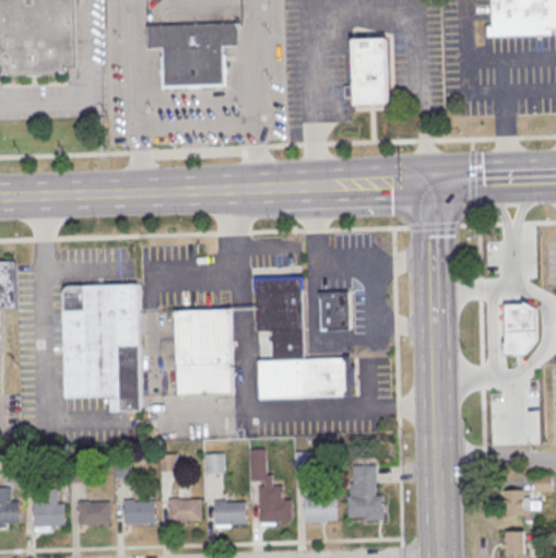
[(70,0),(73,64),(63,66),(64,73),(0,75),(0,68),(0,0),(70,0)]
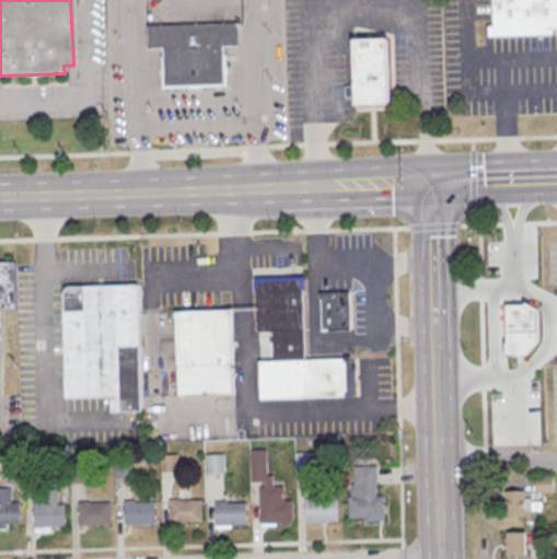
[(491,35),(490,0),(556,0),(556,27),(552,28),(552,33),(491,35)]
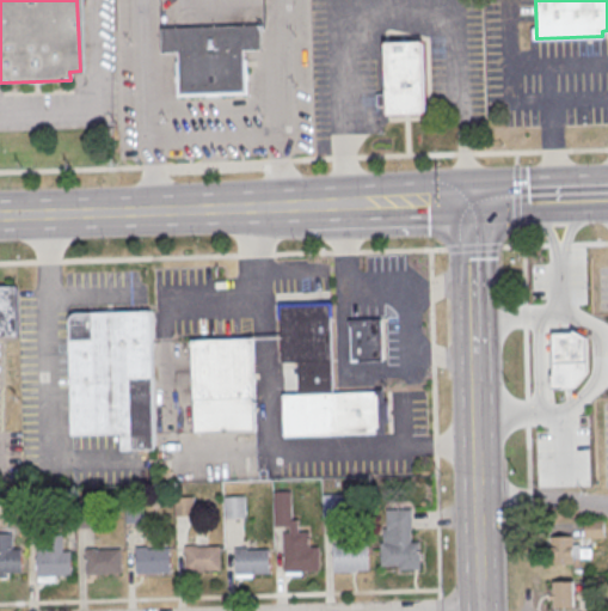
[(159,28),(257,23),(258,48),(241,49),(244,91),(178,95),(176,52),(160,53),(159,28)]
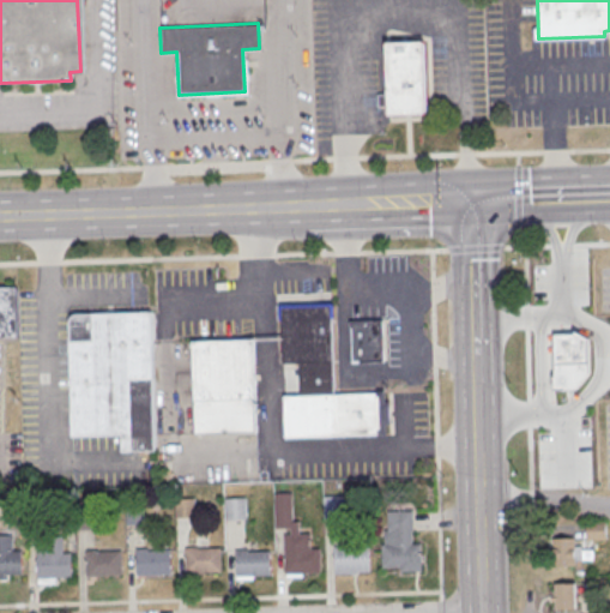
[(385,42),(421,40),(424,113),(387,114),(387,106),(375,106),(375,95),(386,94),(385,42)]
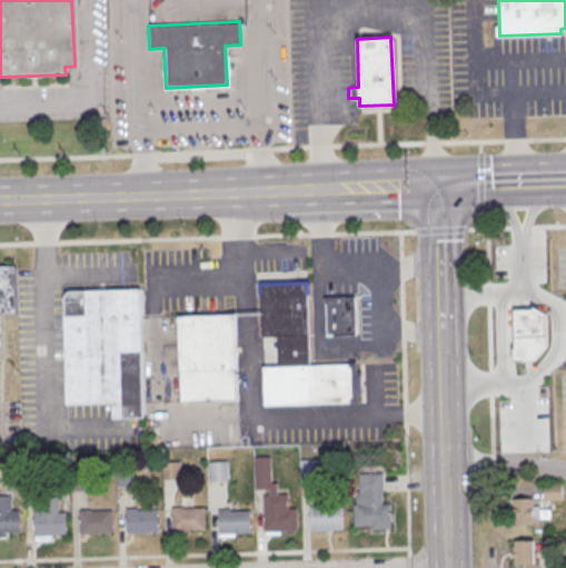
[(0,266),(11,266),(13,310),(0,310),(0,266)]
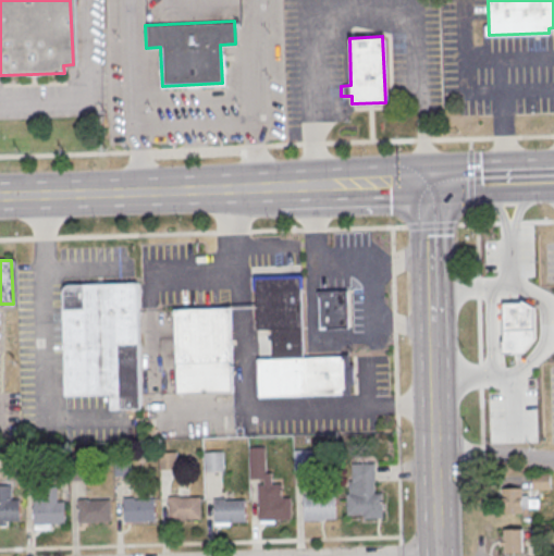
[(257,397),(256,359),(271,358),(270,329),(255,329),(253,278),(298,275),(302,358),(346,357),(346,365),(352,365),(353,385),(347,385),(347,394),(257,397)]
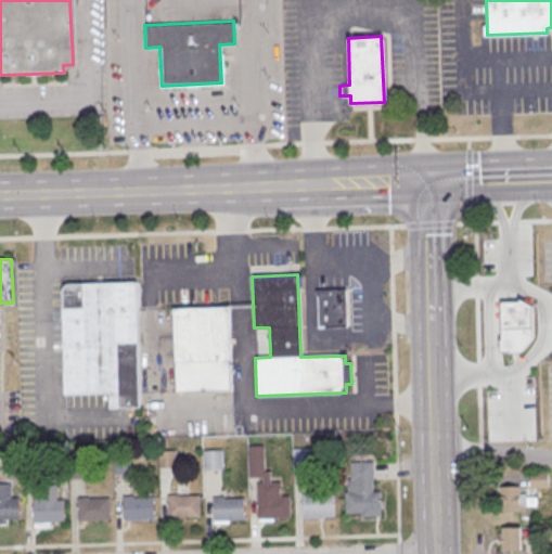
[(62,394),(60,292),(60,284),(66,284),(137,282),(139,408),(108,408),(108,393),(62,394)]
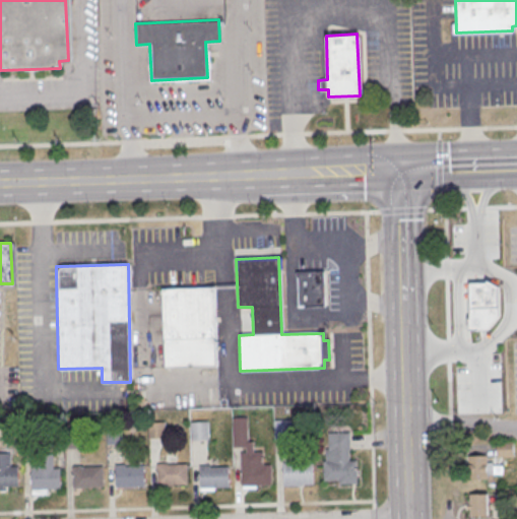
[(296,272),(322,271),(323,305),(297,306),(296,272)]
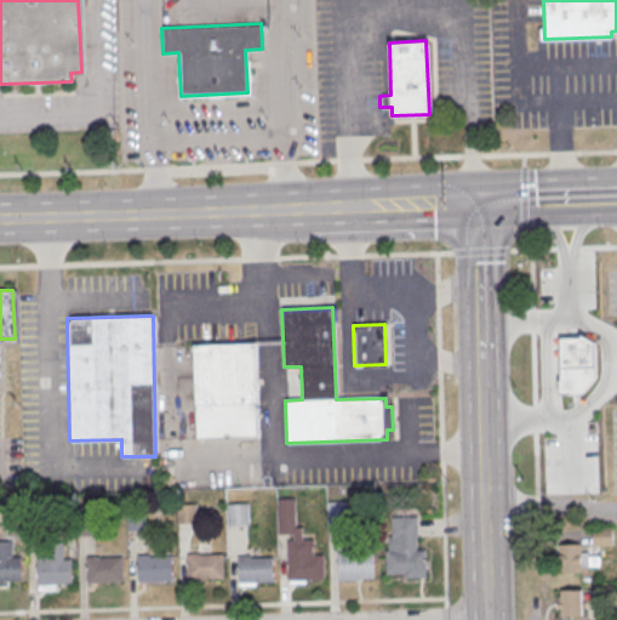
[(193,346),(252,342),(256,437),(198,439),(193,346)]
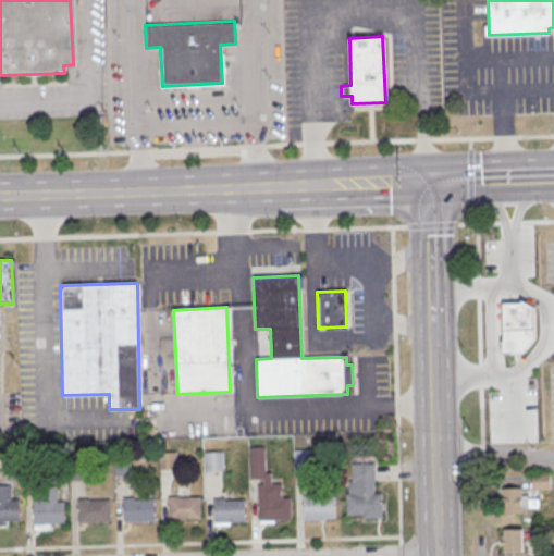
[(157,452),(174,451),(175,470),(157,471),(157,452)]
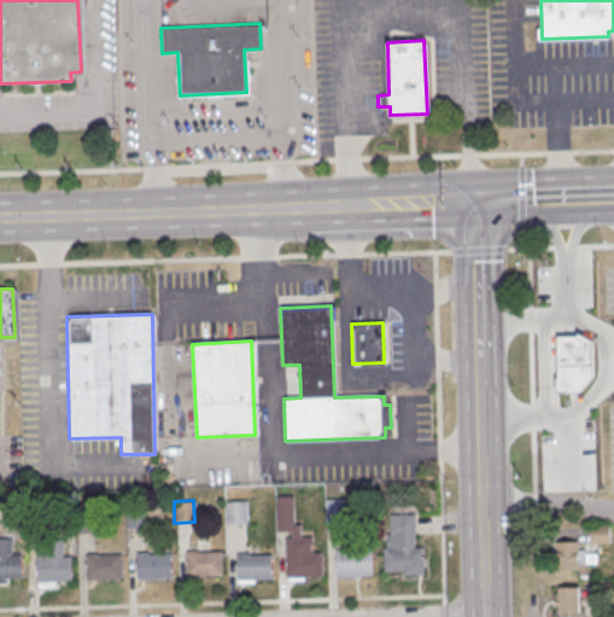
[(323,500),(343,500),(344,521),(325,522),(323,500)]
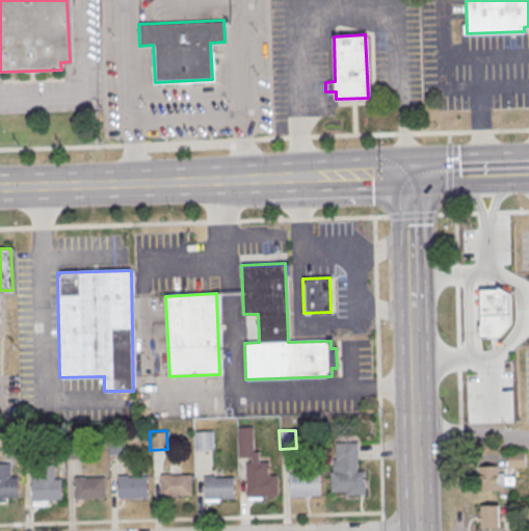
[(193,431),(210,431),(211,449),(193,450),(193,431)]
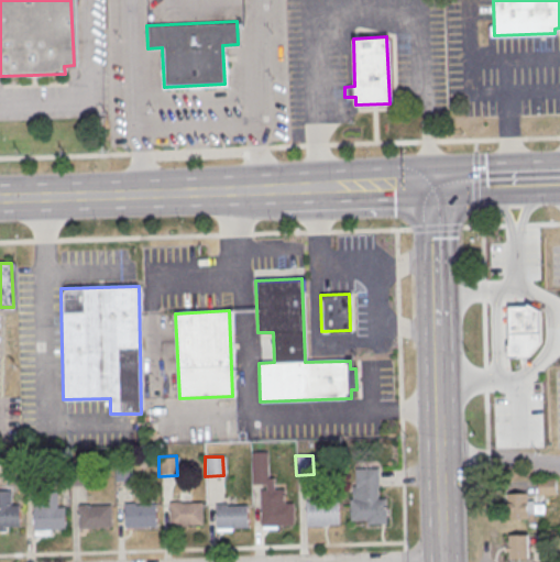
[(385,497),(385,524),(366,524),(366,519),(349,519),(349,499),(351,499),(351,486),(354,486),(354,469),(377,467),(379,486),(376,486),(376,497),(385,497)]
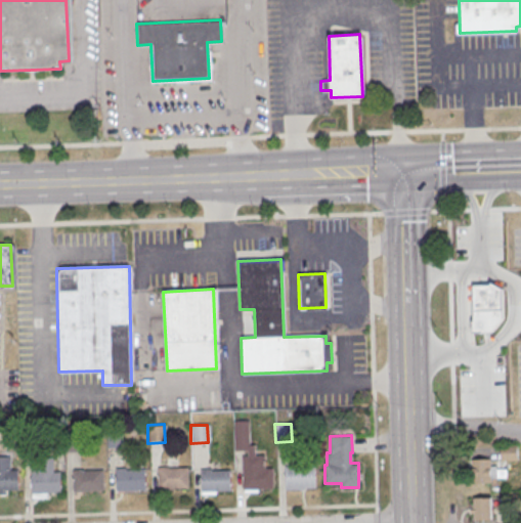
[(497,445),(515,444),(516,461),(498,461),(497,445)]
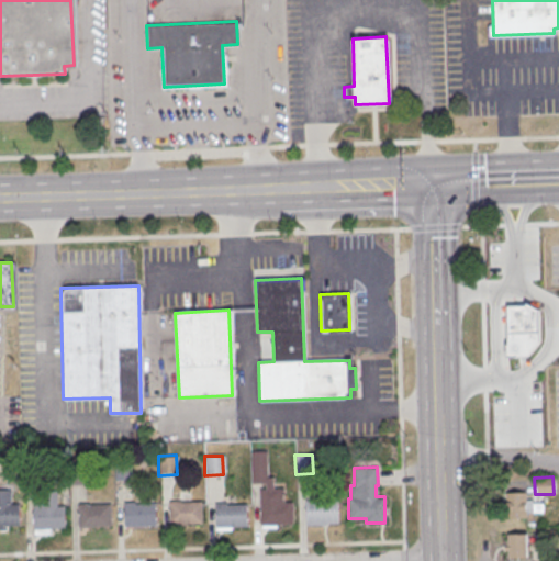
[(291,502),(291,524),(259,525),(258,490),(282,489),(282,502),(291,502)]
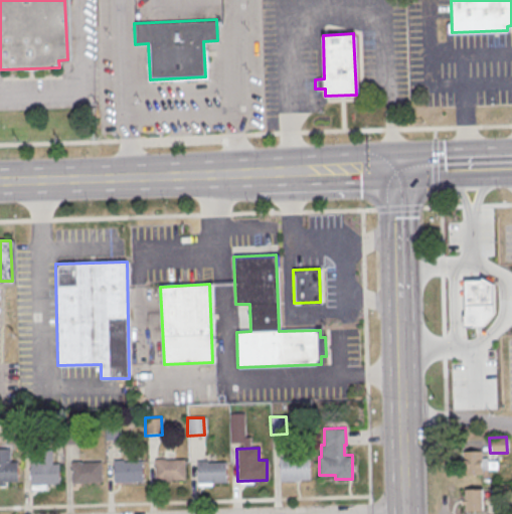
[(16,461),(17,481),(0,481),(0,449),(8,449),(8,461),(16,461)]
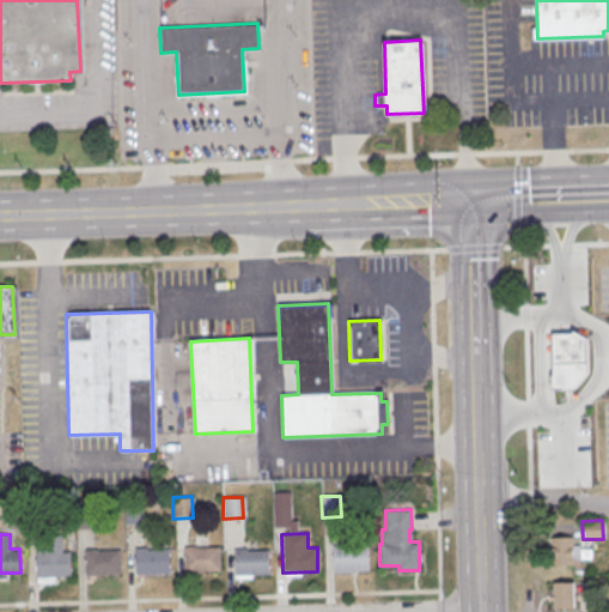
[(68,551),(69,576),(35,577),(34,550),(42,550),(41,535),(60,535),(61,552),(68,551)]
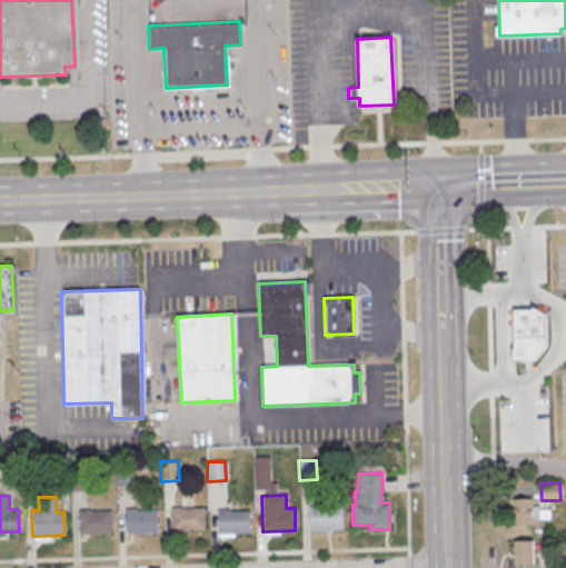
[(510,499),(530,498),(530,525),(512,525),(510,499)]
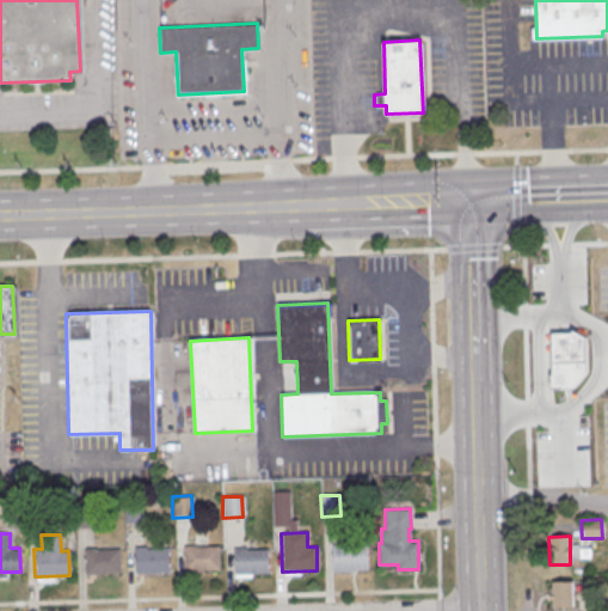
[(217,545),(219,570),(184,572),(183,544),(196,544),(196,547),(217,545)]
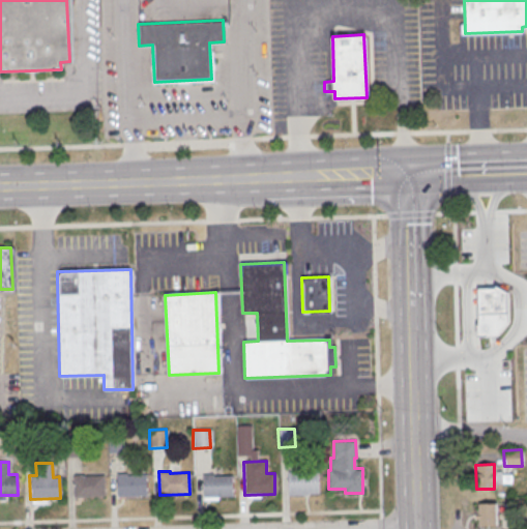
[(317,472),(318,493),(288,494),(287,471),(298,471),(298,472),(317,472)]
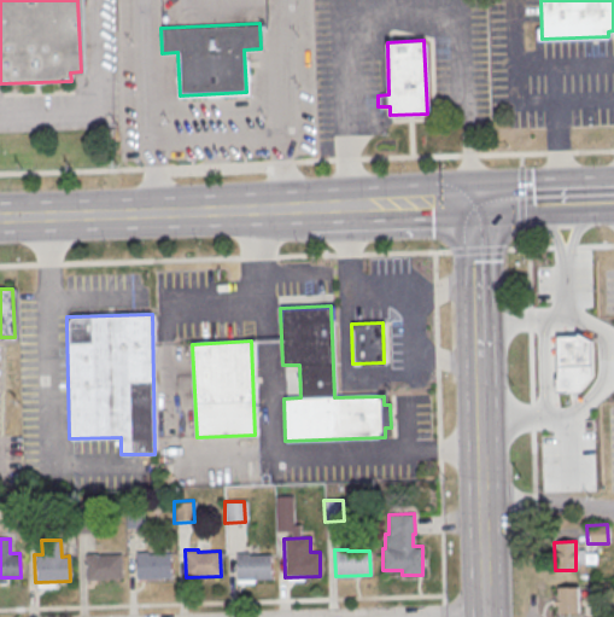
[(169,553),(170,577),(135,578),(134,552),(147,551),(147,553),(169,553)]
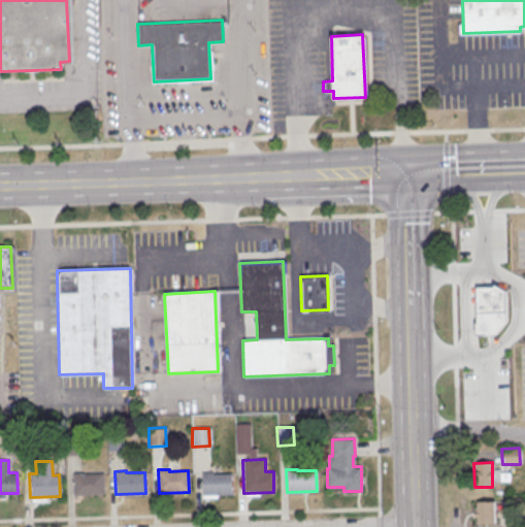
[(102,473),(103,494),(73,495),(72,472),(84,471),(84,473),(102,473)]
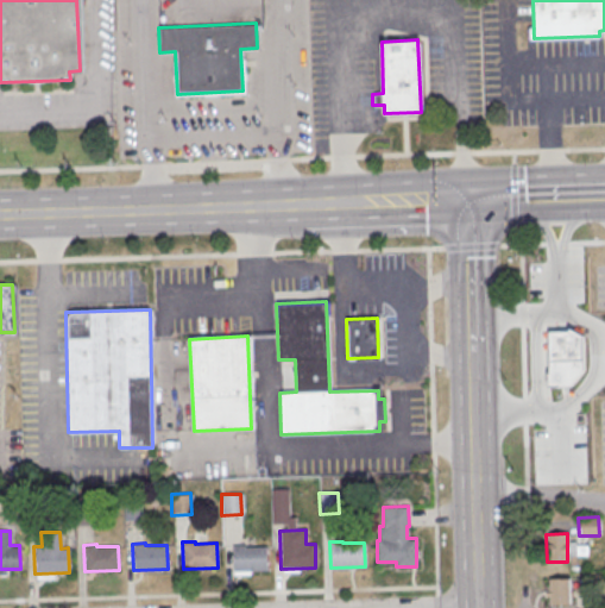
[(265,546),(266,570),(232,571),(231,545),(244,544),(244,546),(265,546)]
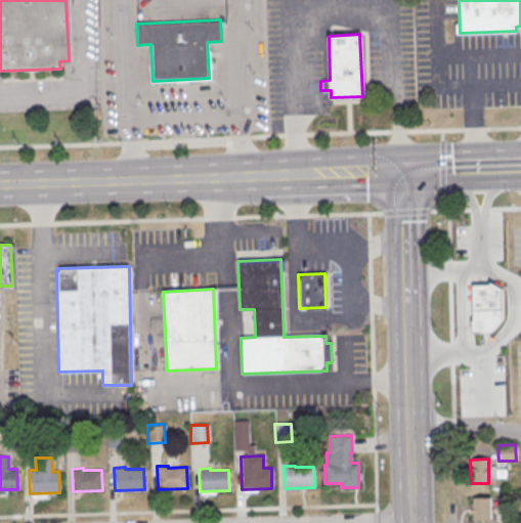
[(472,497),(489,497),(490,520),(472,520),(472,497)]
